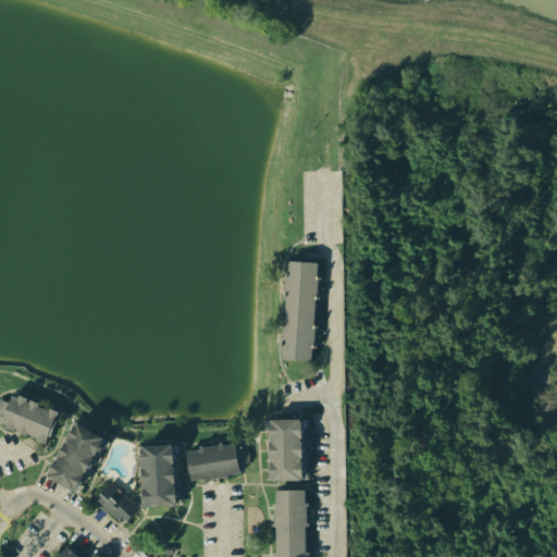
[(319,262),(288,261),(283,360),(313,362),(319,262)]
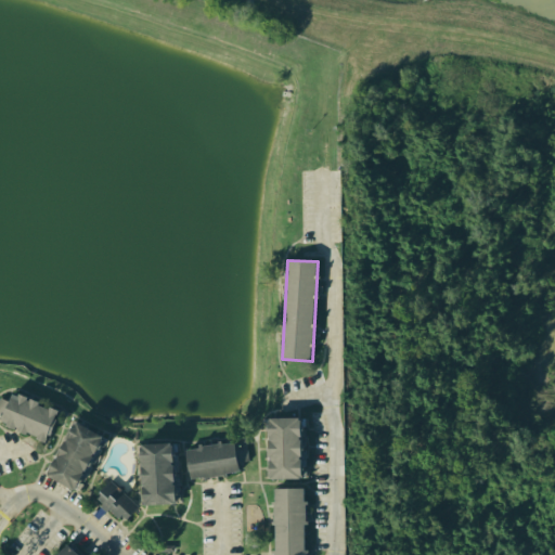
[(61,410),(13,394),(11,401),(0,398),(0,423),(50,440),(61,410)]
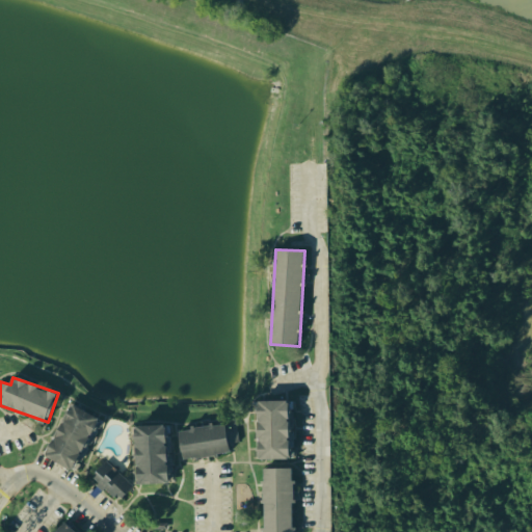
[(292,458),(290,400),(259,401),(260,459),(292,458)]
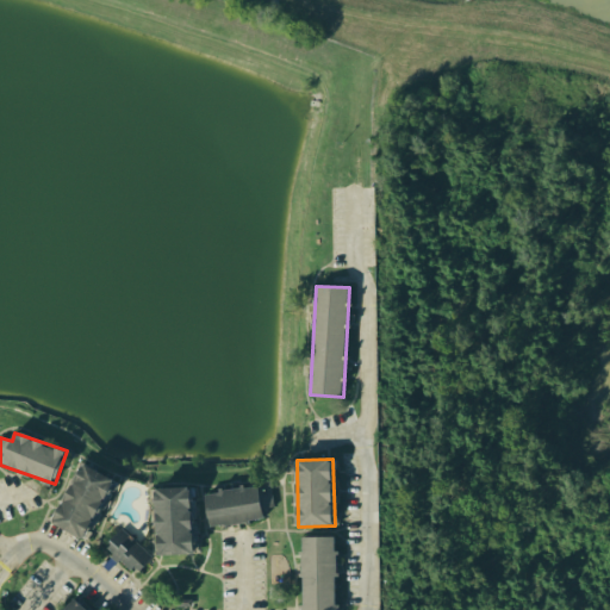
[(117,480),(85,464),(53,523),(86,540),(117,480)]
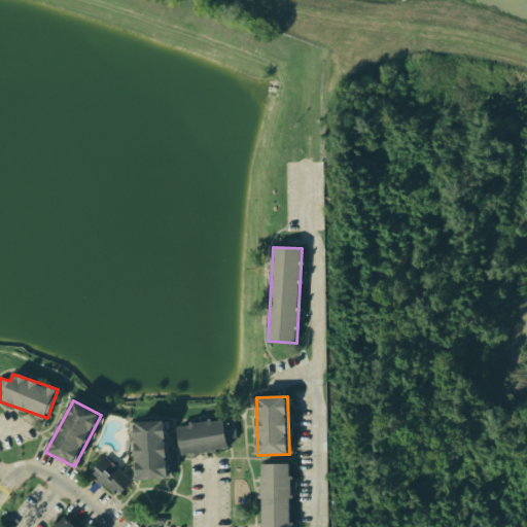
[(178,426),(182,455),(229,449),(227,440),(237,438),(234,418),(178,426)]
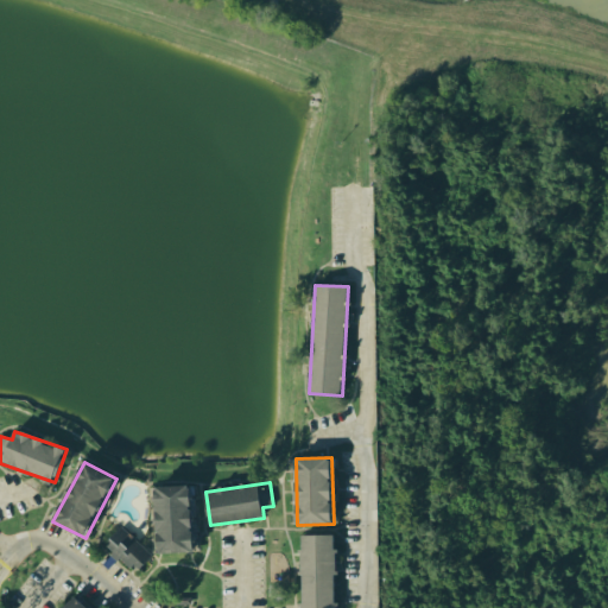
[(158,553),(195,552),(192,486),(157,487),(158,553)]
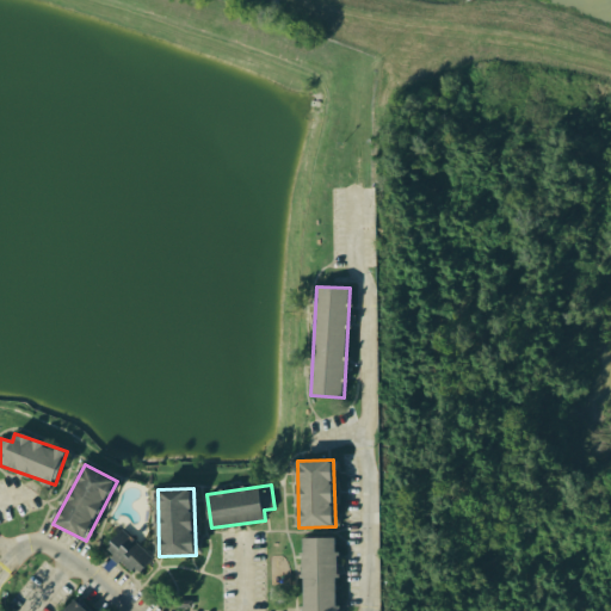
[(106,548),(136,576),(154,557),(123,530),(106,548)]
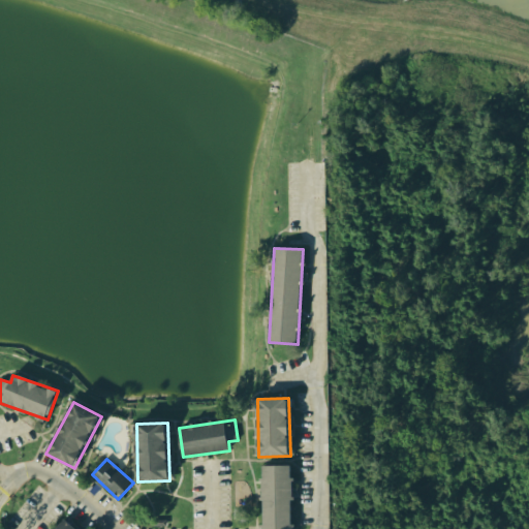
[(261,528),(291,528),(292,466),(261,466),(261,500),(262,500),(261,528)]
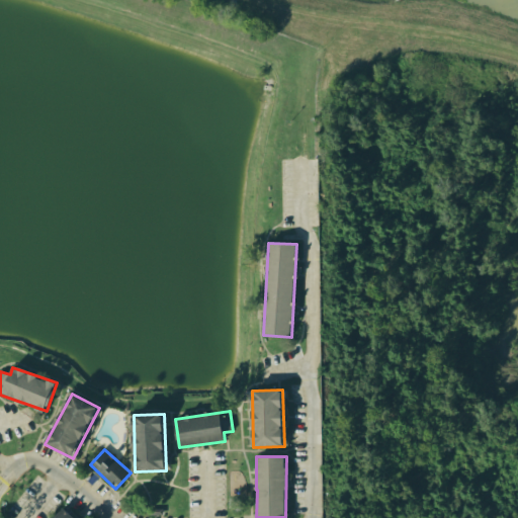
[(54,517),(74,517),(64,508),(54,517)]
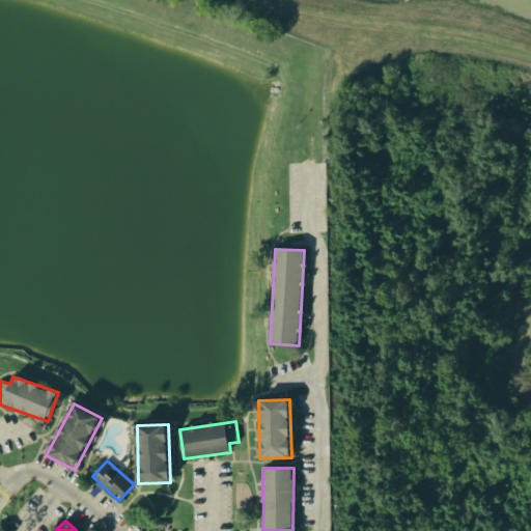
All buildings are outlined.
